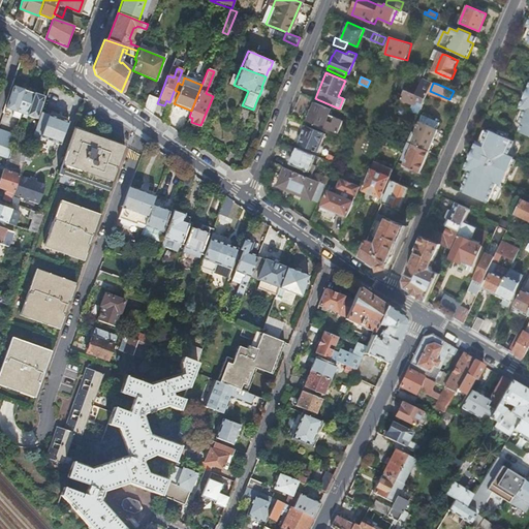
[(424,103),(430,91),(431,88),(421,84),(416,94),(406,89),(401,100),(412,105),(415,99),(424,103)]
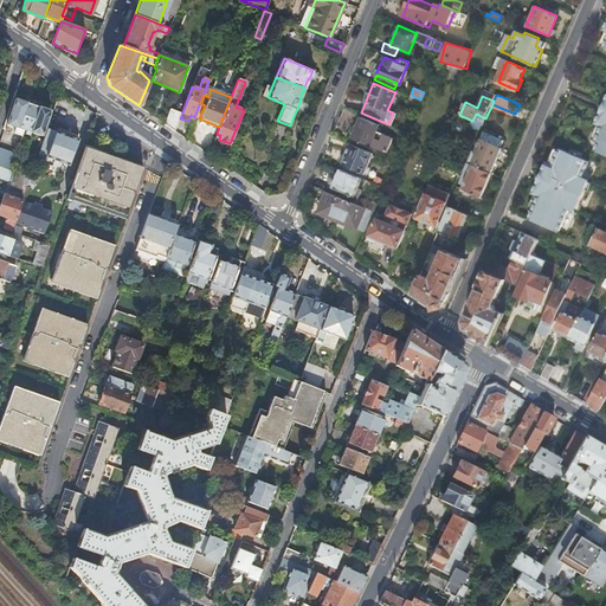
[(597,123),(599,124),(605,110),(605,96),(604,102),(599,111),(594,122),(597,123)]
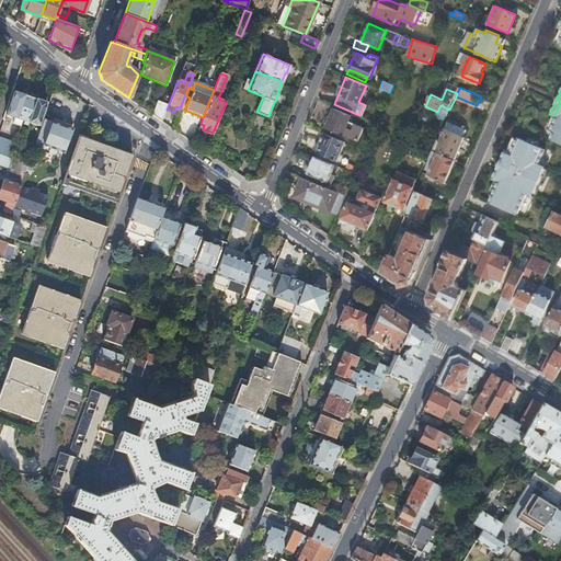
[(14,91),(7,115),(14,117),(13,123),(20,125),(22,121),(38,126),(46,102),(36,99),(24,95),(24,94),(14,91)]
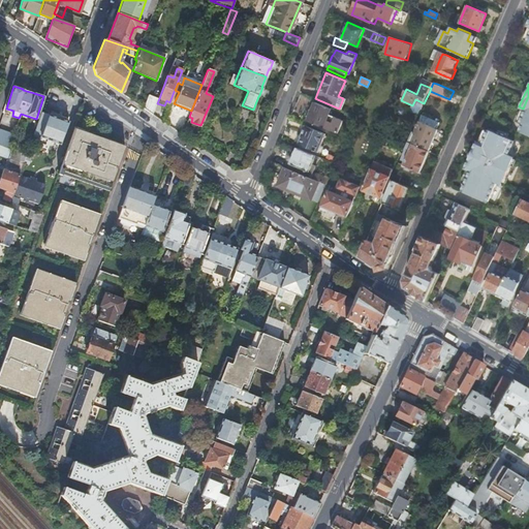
[(157,103),(159,98),(148,94),(143,107),(153,114),(157,103)]
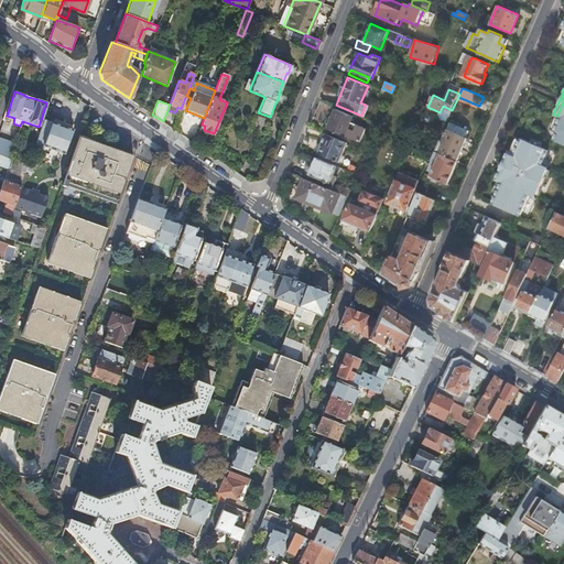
[(563,102),(557,116),(559,117),(552,131),(555,132),(552,140),(563,144),(563,102)]
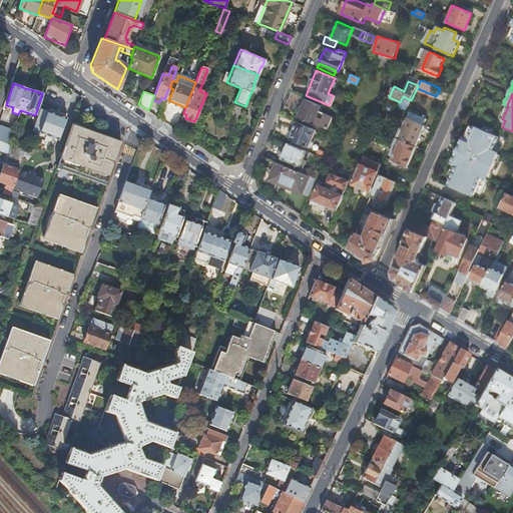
[(321,104),(322,102),(308,96),(307,98),(306,98),(299,117),(314,123),(316,118),(320,119),(322,113),(319,111),(322,105),(321,104)]
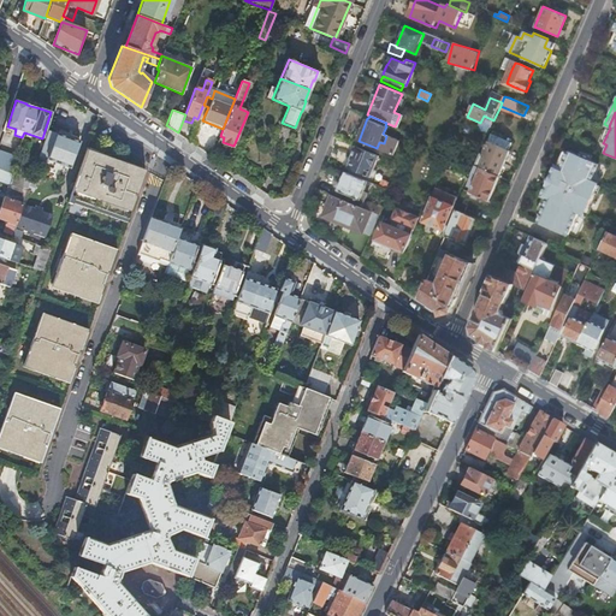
[(599,141),(603,143),(610,128),(609,126),(606,125),(599,141)]
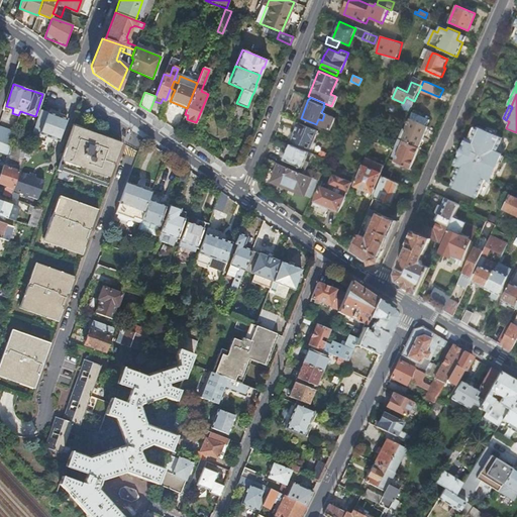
[(40,109),(35,123),(41,125),(38,134),(59,140),(67,119),(46,112),(47,112),(40,109)]
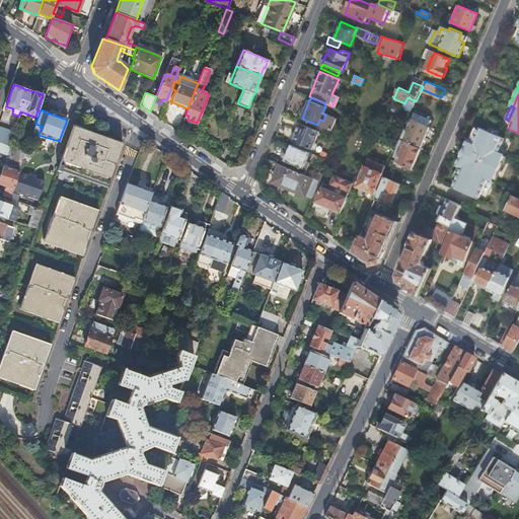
[(412,119),(429,126),(431,121),(414,114),(412,119)]
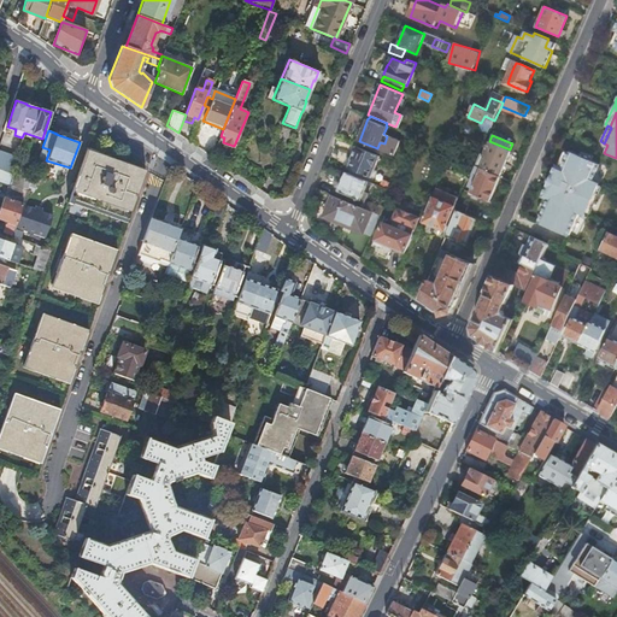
[(481,169),(500,176),(511,151),(510,150),(489,141),(483,156),(486,157),(481,169)]
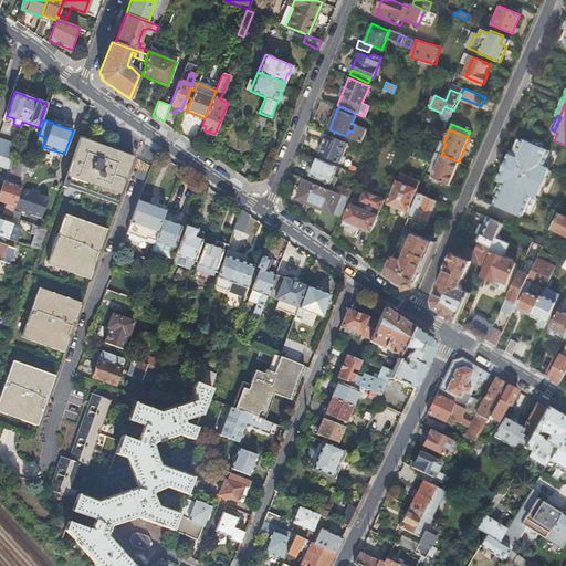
[(323,146),(320,154),(341,163),(348,143),(327,134),(322,146),(323,146)]
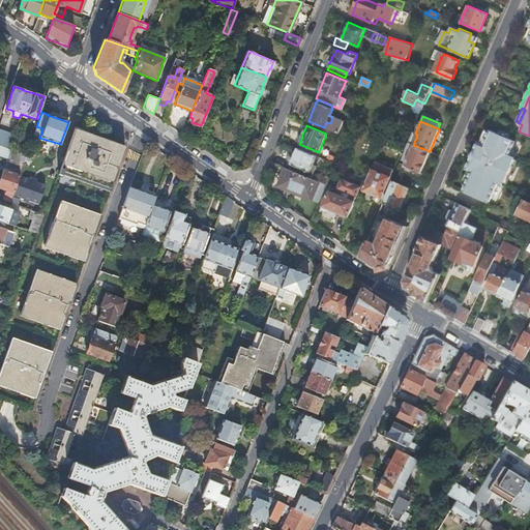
[(120,143),(75,126),(58,174),(60,175),(63,169),(71,172),(70,174),(109,187),(124,146),(120,143)]
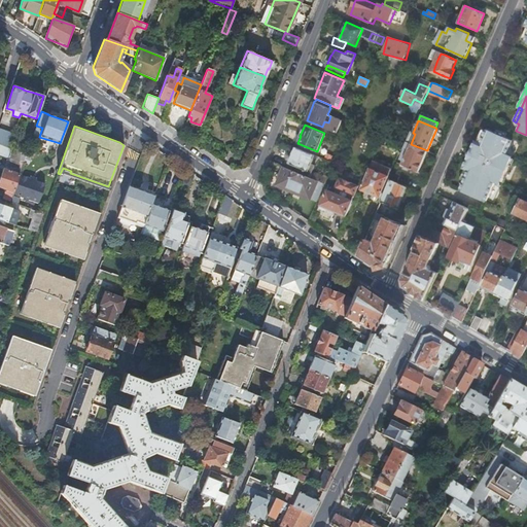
[(480,142),(485,130),(482,128),(476,141),(479,142),(480,142)]
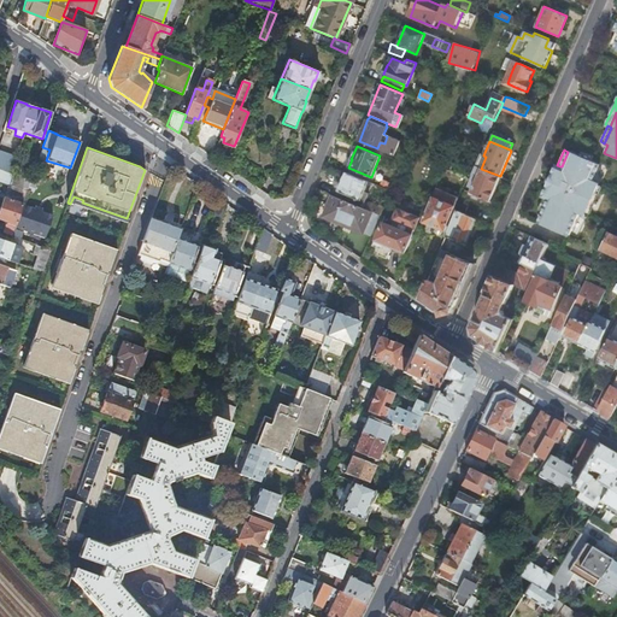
[(0,169),(11,172),(16,157),(0,151),(0,169)]
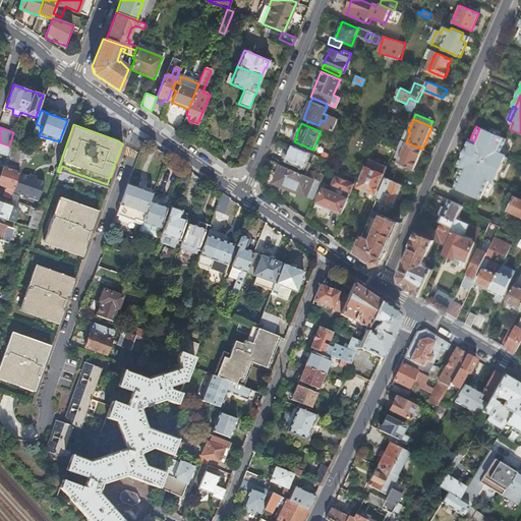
[(497,173),(505,156),(506,154),(500,152),(506,138),(499,135),(500,131),(490,127),(488,131),(480,127),(479,128),(474,140),(473,140),(461,168),(462,168),(457,180),(454,187),(479,199),(487,179),(494,182),(494,181),(497,173)]
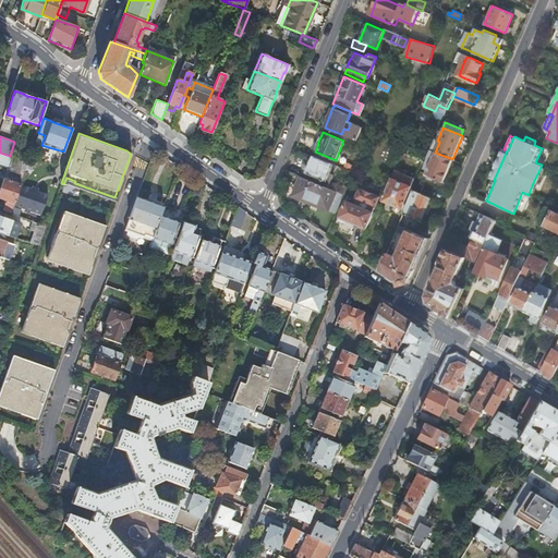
[(364,146),(358,144),(354,152),(361,154),(364,146)]
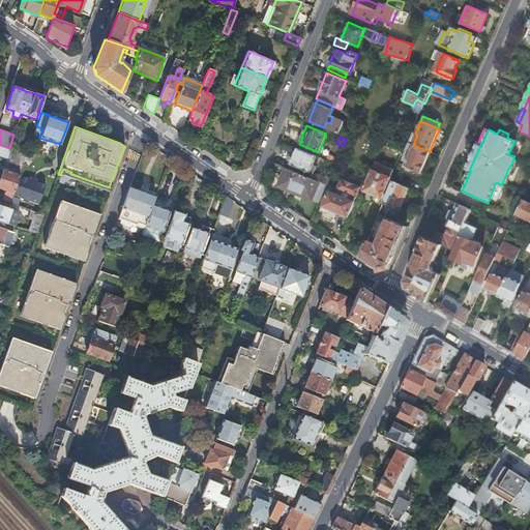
[(469,171),(481,143),(478,142),(476,141),(473,149),(472,150),(469,157),(465,169),(467,169),(469,171)]
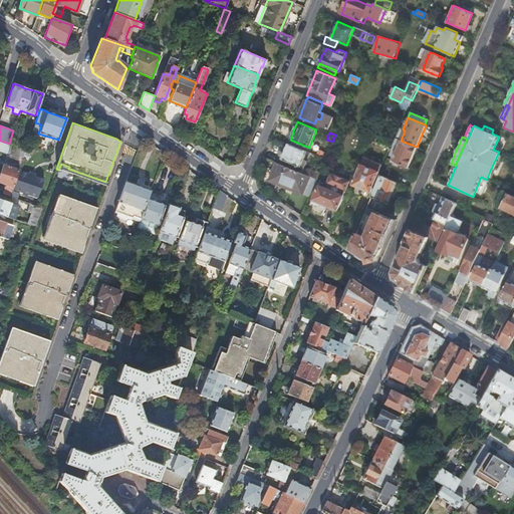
[(8,154),(11,145),(9,144),(0,141),(0,151),(8,154)]
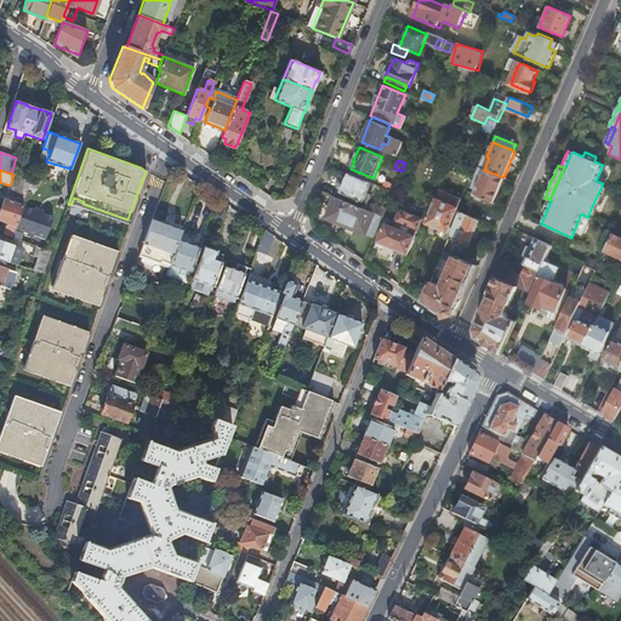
[(493,201),(503,177),(484,170),(474,194),(493,201)]
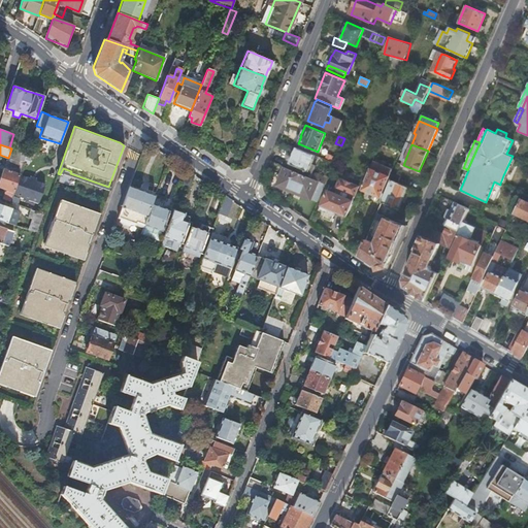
[(296,146),(289,163),(308,171),(316,155),(296,146)]
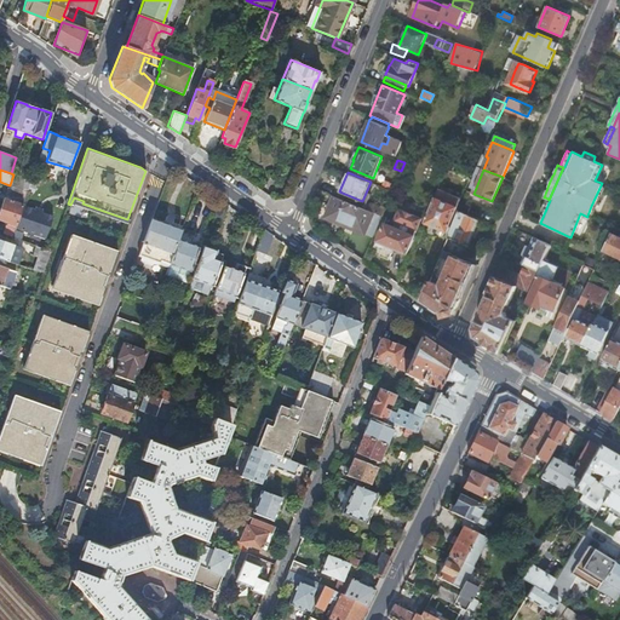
[(27,191),(32,181),(13,174),(10,185),(27,191)]
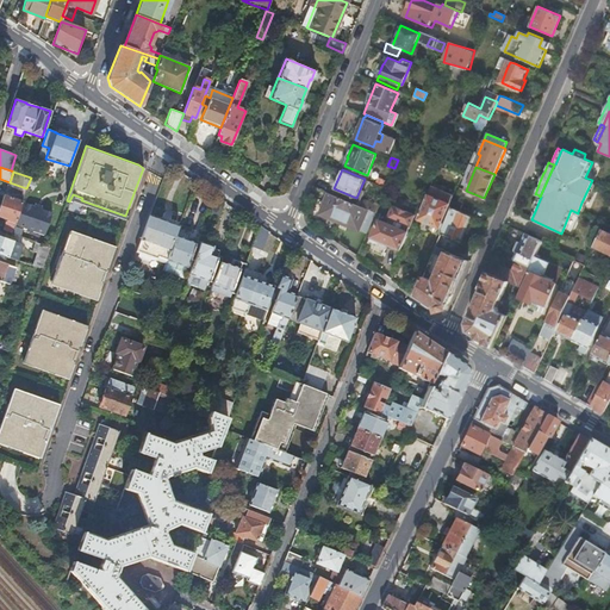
[(375,184),(386,188),(388,181),(378,176),(375,184)]
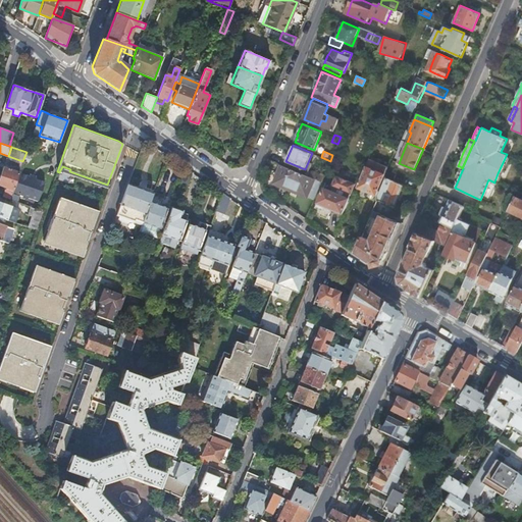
[(20,169),(22,161),(8,156),(5,164),(20,169)]
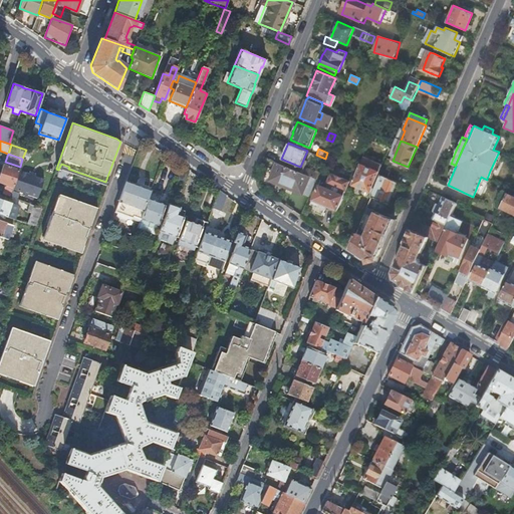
[(501,155),(498,154),(490,171),(487,179),(490,180),(501,155)]
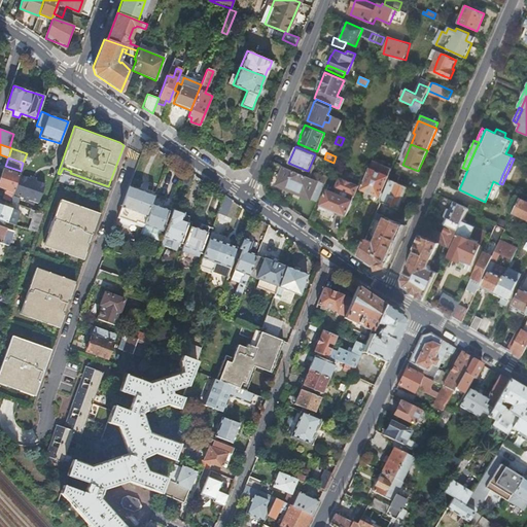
[(391,169),(373,162),(362,185),(360,189),(379,198),(391,169)]
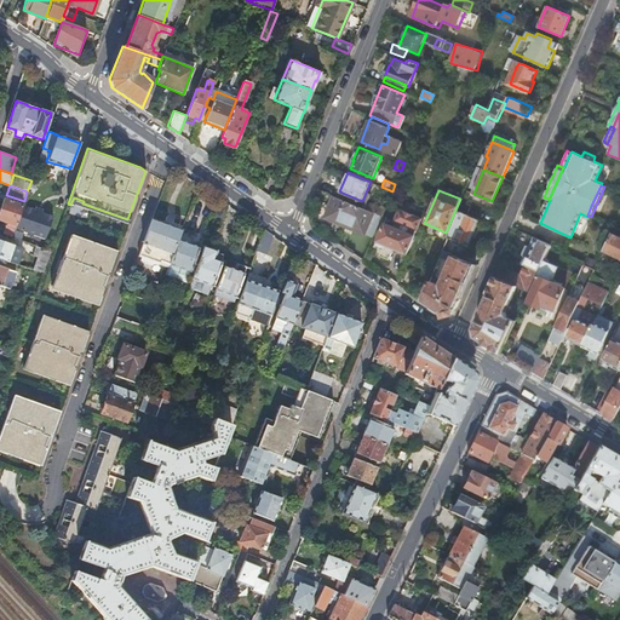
[(363,233),(372,212),(367,210),(333,196),(325,217),(363,233)]
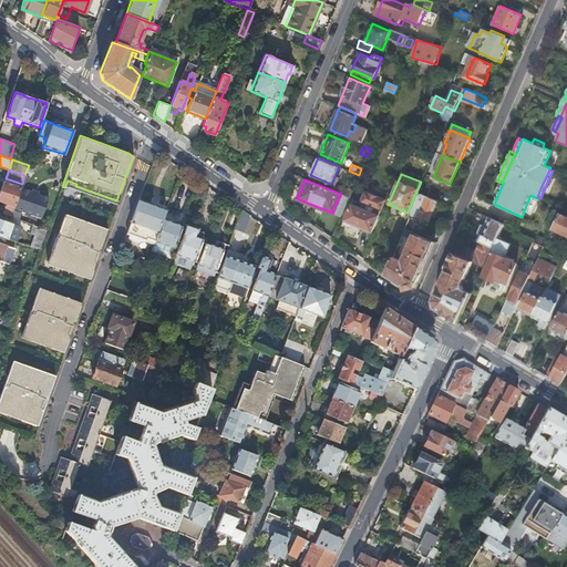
[(493,195),(497,196),(503,183),(502,183),(500,181),(493,195)]
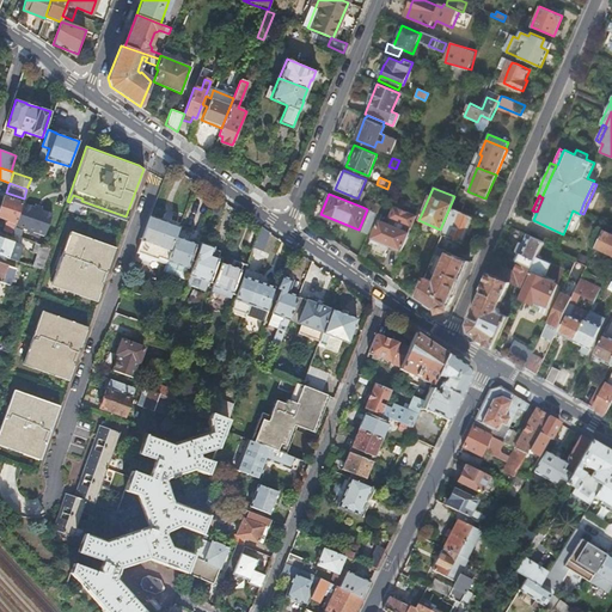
[(23,202),(4,196),(0,206),(0,215),(7,219),(5,230),(13,232),(16,225),(23,202)]
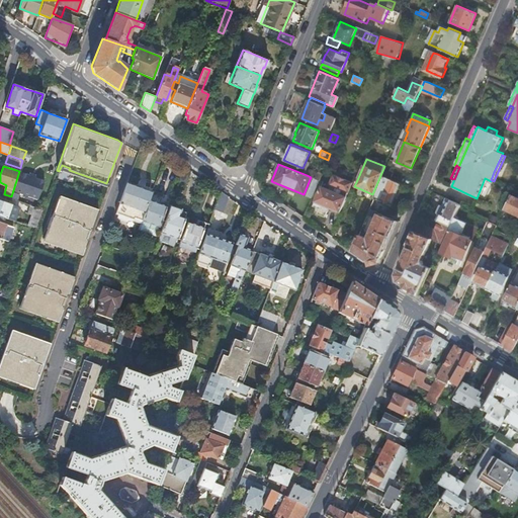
[(190,171),(183,166),(178,183),(185,185),(190,171)]
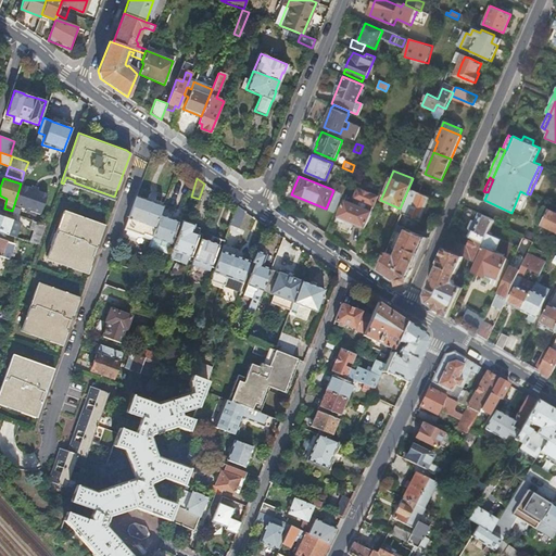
[(333,190),(342,193),(345,187),(332,181),(329,188),(333,190)]
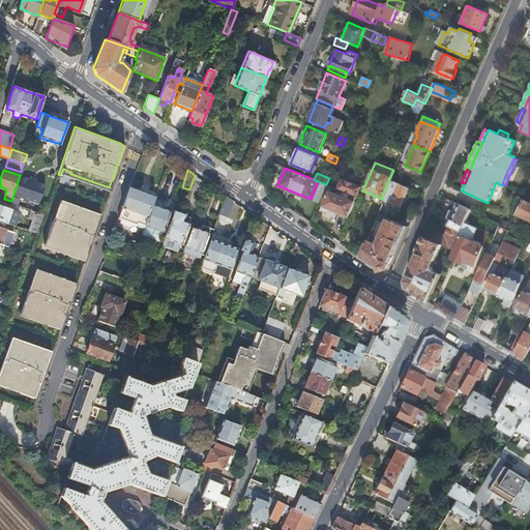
[(360,186),(341,179),(336,188),(339,189),(336,194),(328,190),(321,206),(320,210),(326,212),(323,218),(332,223),(334,217),(333,216),(335,212),(347,217),(354,202),(360,186)]
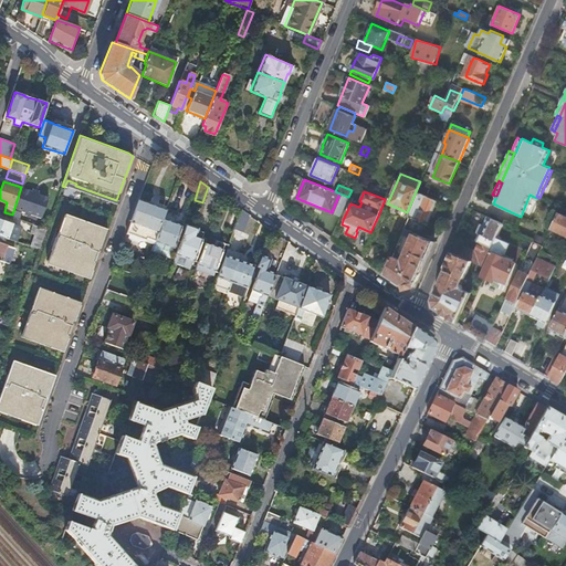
[(428,224),(438,201),(426,196),(423,201),(421,200),(420,202),(416,201),(409,217),(428,224)]
